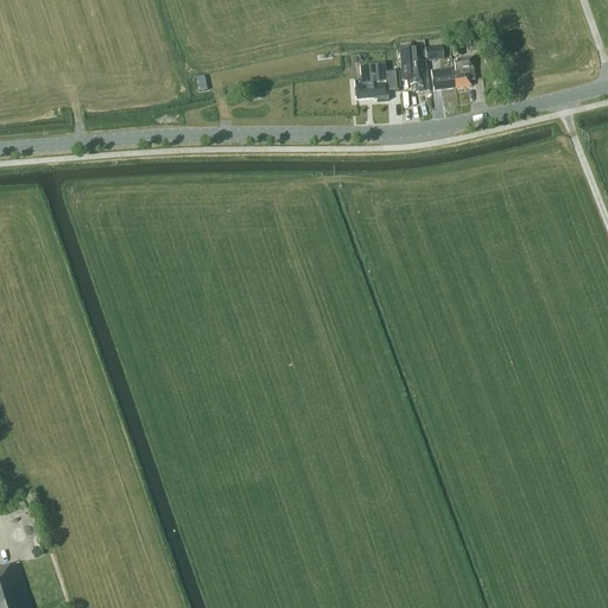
[(453,57),(461,56),(460,46),(451,48),(453,57)]
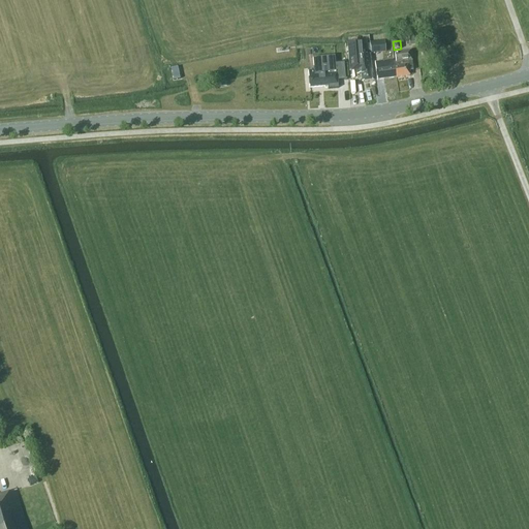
[(362,41),(347,42),(349,69),(355,68),(354,57),(363,56),(362,41)]
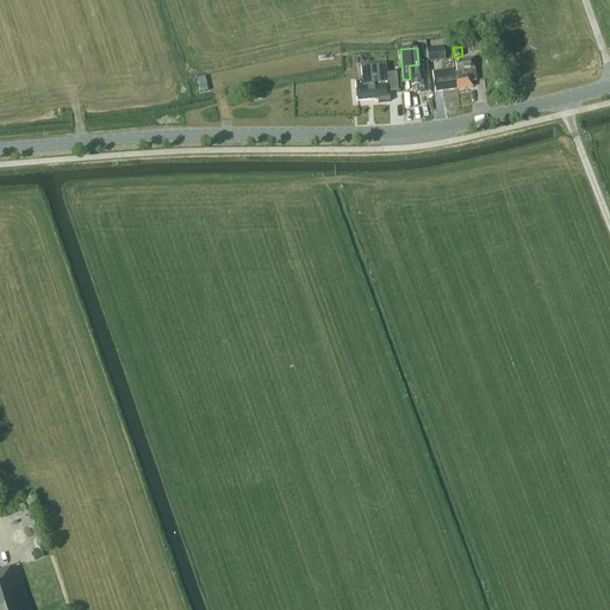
[(443,60),(442,48),(424,50),(424,61),(443,60)]
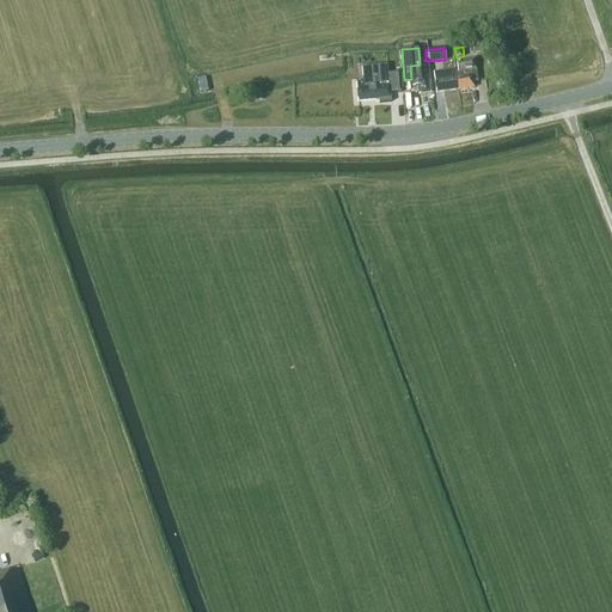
[(456,69),(458,89),(473,86),(473,80),(477,80),(475,57),(454,61),(456,69)]
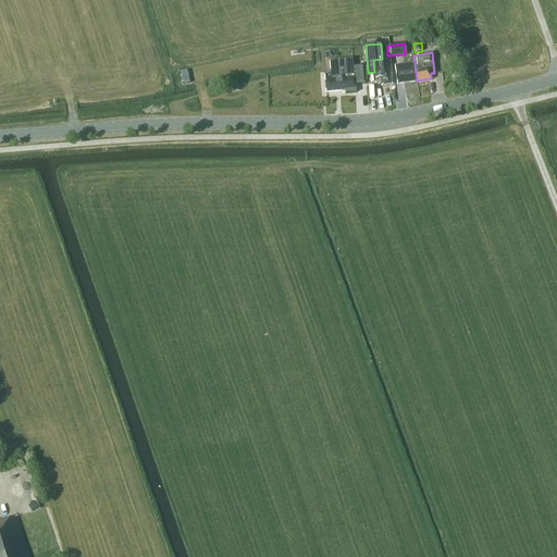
[(392,84),(388,58),(382,59),(373,60),(374,72),(375,77),(380,77),(381,85),(392,84)]
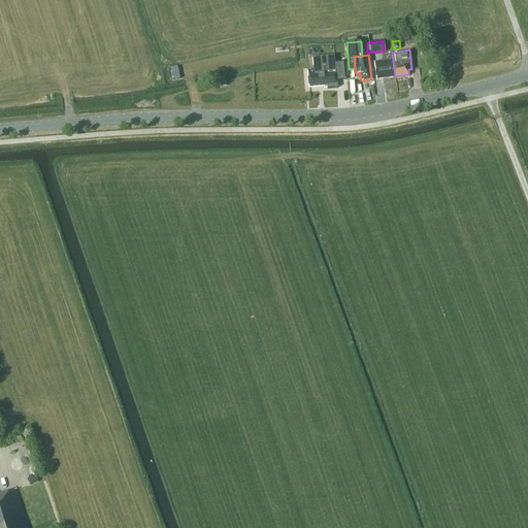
[(314,71),(307,71),(308,88),(327,87),(327,90),(337,89),(337,81),(345,80),(345,79),(344,79),(343,64),(334,64),(334,57),(312,58),(312,59),(314,59),(314,67),(312,67),(314,71)]
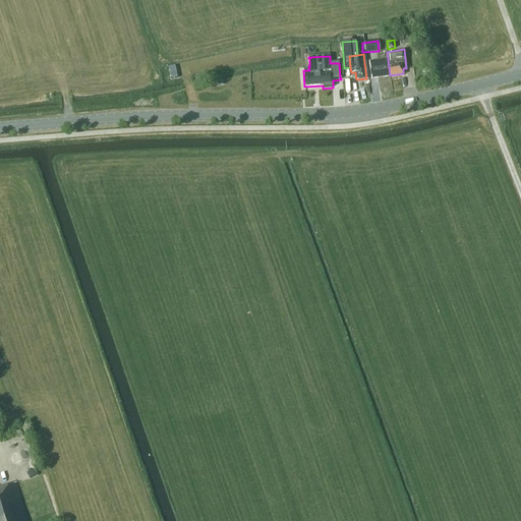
[(390,75),(388,59),(369,61),(371,77),(390,75)]
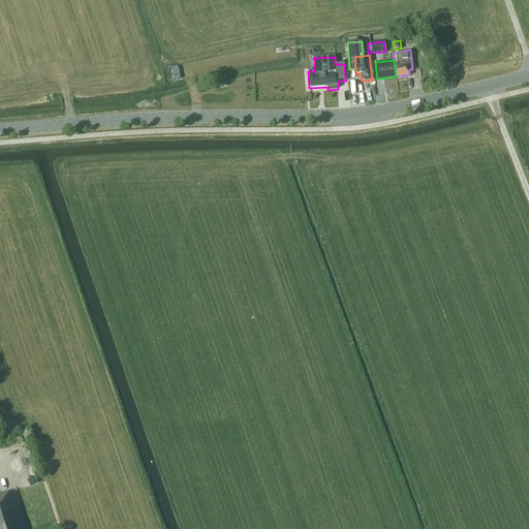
[(28,528),(17,492),(0,496),(0,528),(28,528)]
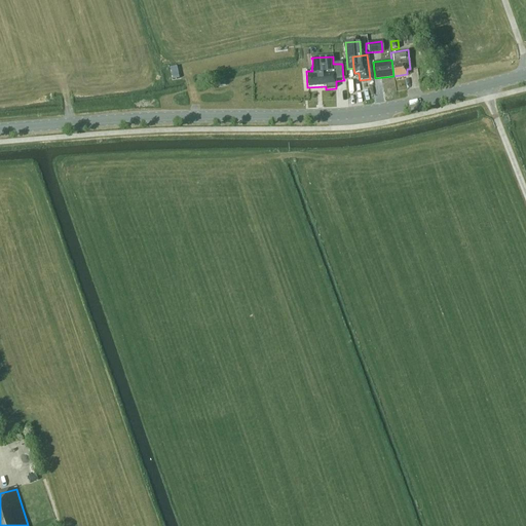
All buildings are outlined.
